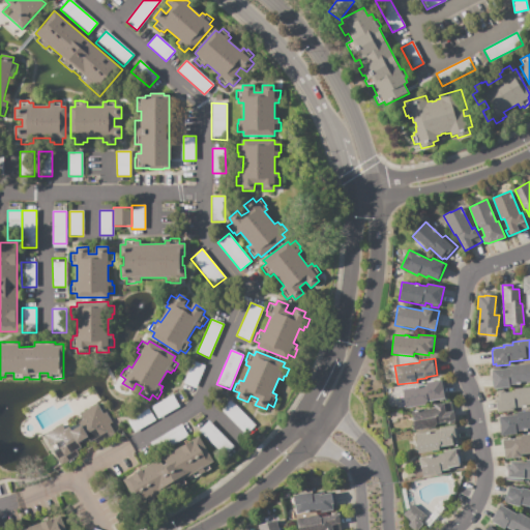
[(205,365),(196,388),(183,383),(193,360),(205,365)]
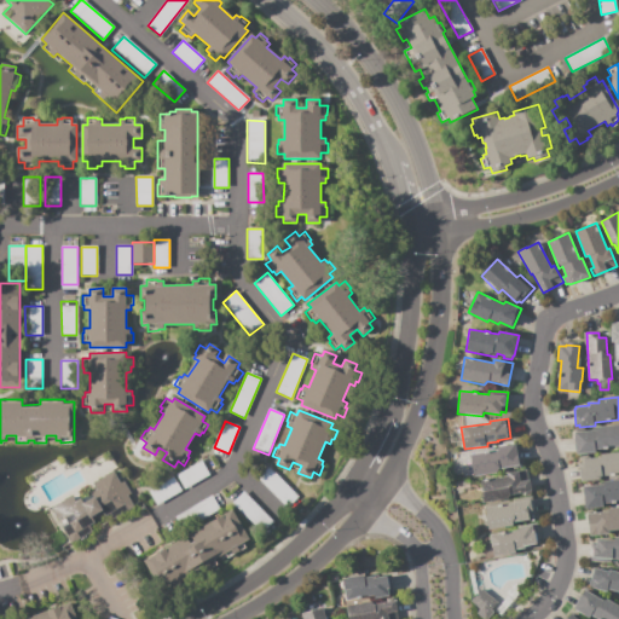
[(574,429),(586,428),(586,431),(594,431),(593,427),(618,424),(618,447),(596,449),(596,452),(576,455),(573,433),(574,433),(574,429)]
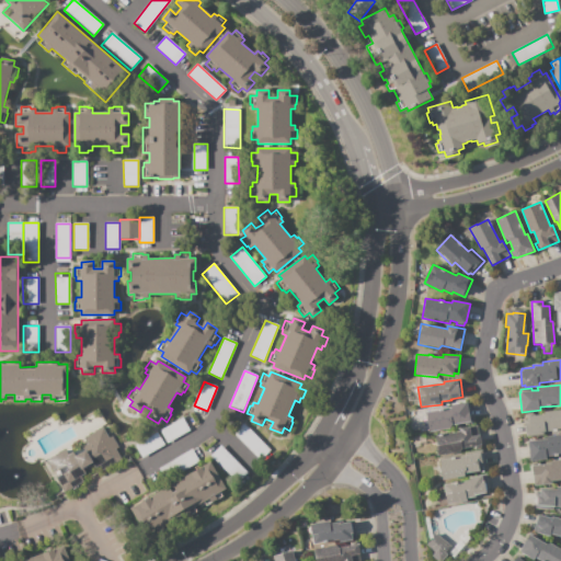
[(426,412),(450,408),(450,404),(468,402),(471,422),(453,425),(449,428),(430,432),(426,412)]
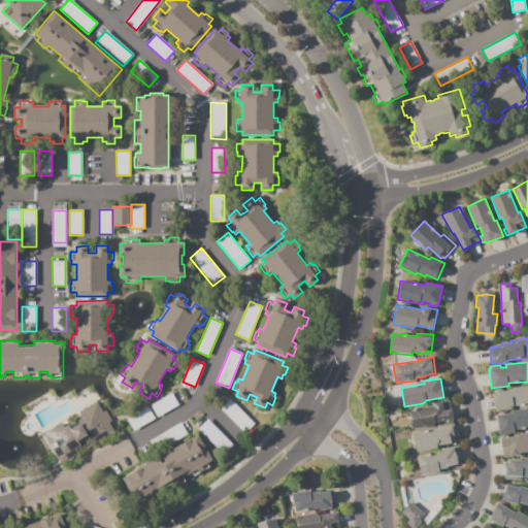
[(495,389),(502,388),(502,391),(513,390),(513,387),(527,386),(527,404),(513,406),(513,408),(495,410),(495,407),(493,407),(492,399),(496,398),(495,389)]
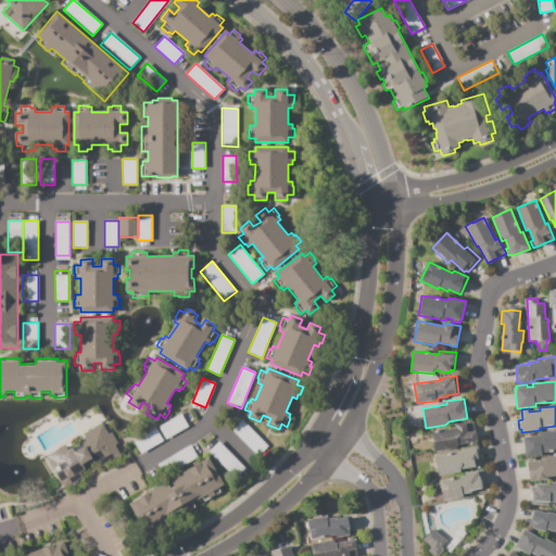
[(159,427),(181,414),(188,426),(165,439),(159,427)]
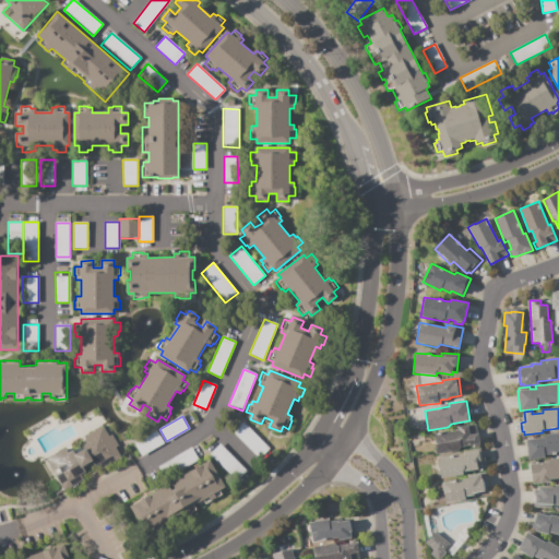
[(233,433),(242,421),(271,448),(260,460),(233,433)]
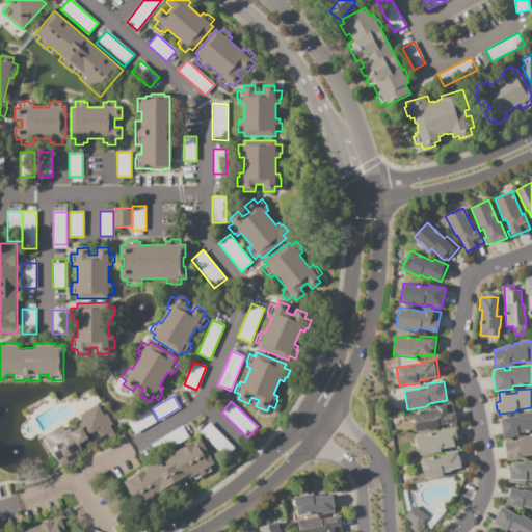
[(414,413),(436,409),(436,405),(453,403),(454,413),(456,413),(457,423),(439,425),(435,429),(417,432),(414,413)]
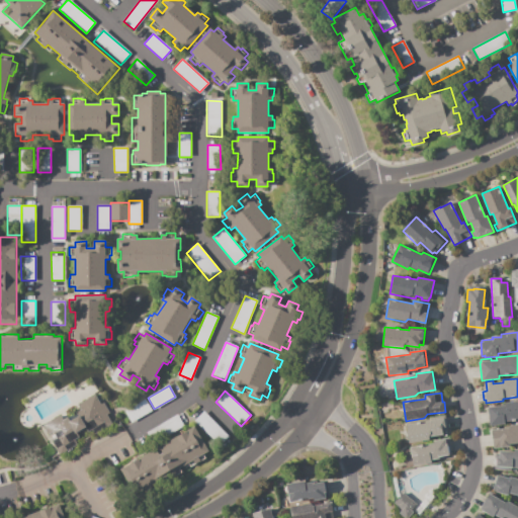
[(42,426),(61,415),(60,415),(65,412),(68,418),(67,418),(69,422),(80,416),(78,412),(77,412),(73,407),(77,404),(78,405),(95,395),(101,405),(103,403),(109,413),(107,415),(112,424),(95,434),(94,432),(93,433),(91,431),(88,432),(86,428),(78,433),(81,437),(78,439),(79,441),(76,443),(77,445),(61,455),(42,426)]
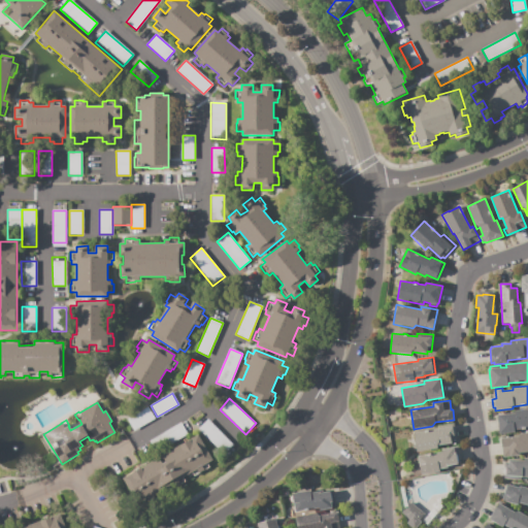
[(127,419),(147,406),(155,419),(134,431),(127,419)]
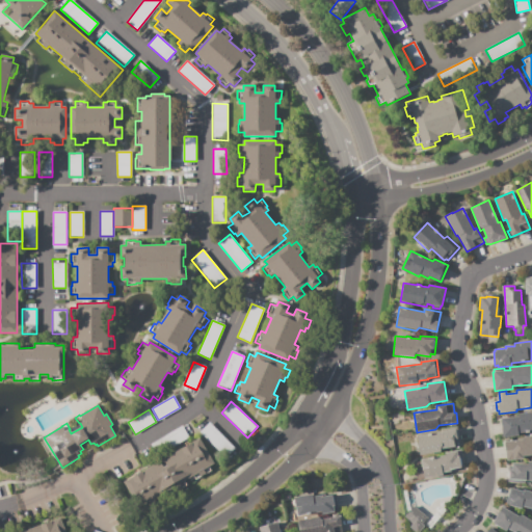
[(501,418),(516,417),(516,414),(531,411),(531,431),(521,432),(521,435),(503,437),(501,418)]
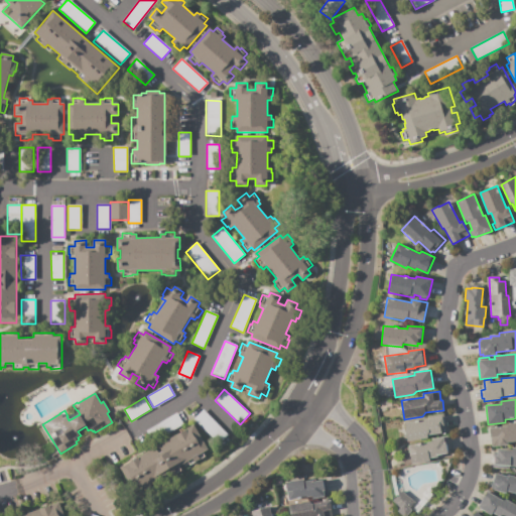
[(194,419),(204,409),(229,435),(219,444),(194,419)]
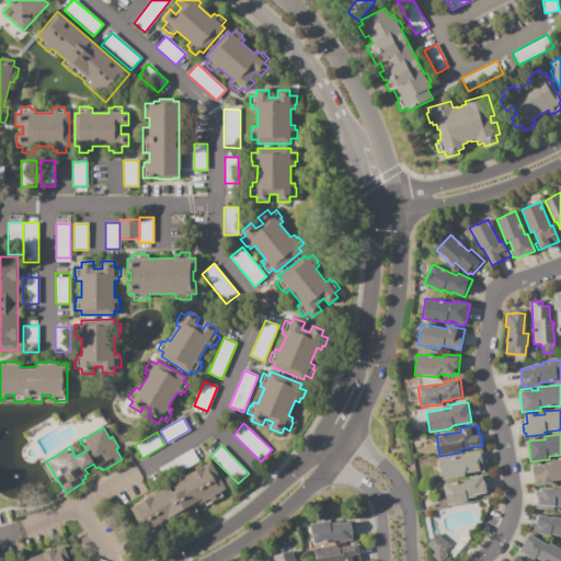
[(159,469),(192,449),(199,461),(167,481),(159,469)]
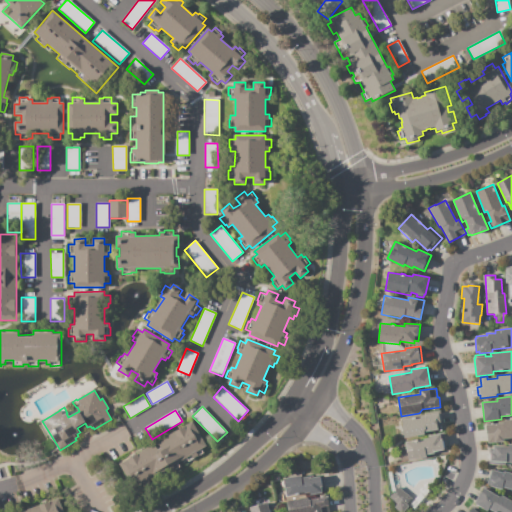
[(401,420),(424,416),(423,413),(440,410),(443,426),(439,427),(439,430),(425,432),(425,435),(404,439),(401,420)]
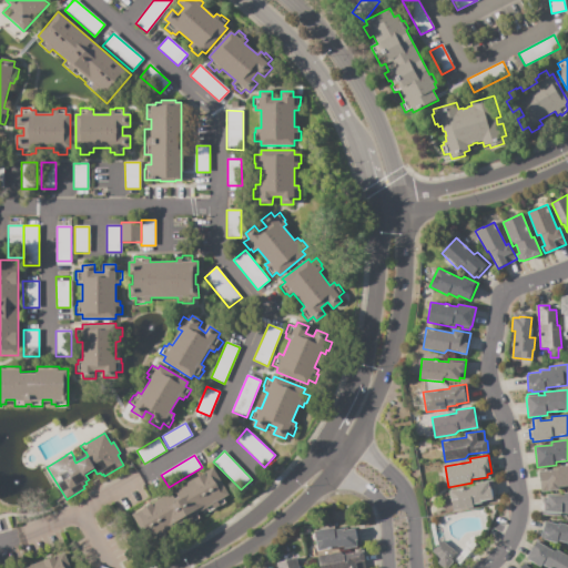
[(539,468),(545,468),(545,470),(557,469),(557,466),(567,465),(567,486),(561,487),(561,490),(540,492),(539,468)]
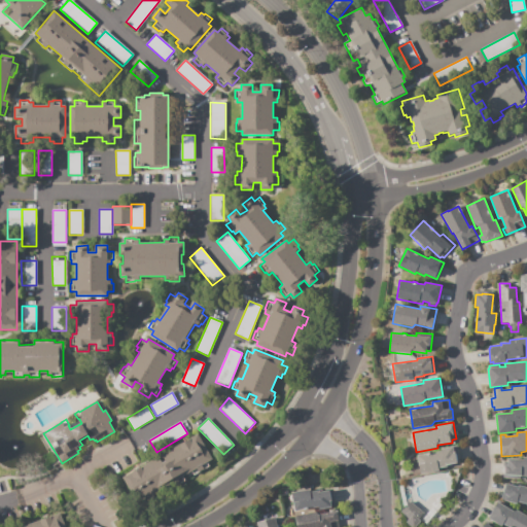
[(123,478),(199,433),(214,458),(207,462),(209,466),(196,475),(194,470),(184,476),(186,480),(172,489),(169,485),(161,490),(163,493),(146,503),(143,499),(138,503),(123,478)]
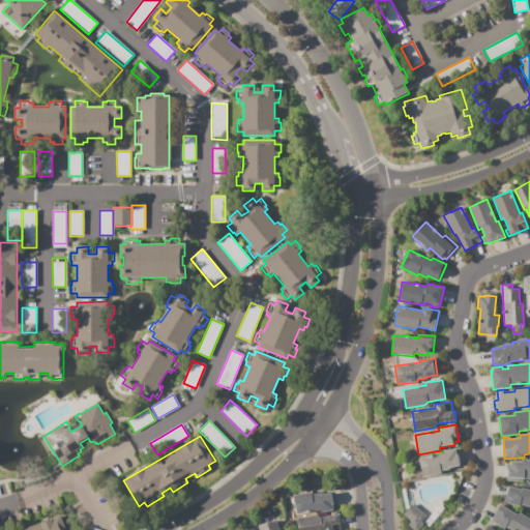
[(419,459),(443,454),(443,451),(460,448),(463,465),(451,467),(451,469),(441,471),(442,473),(422,477),(419,459)]
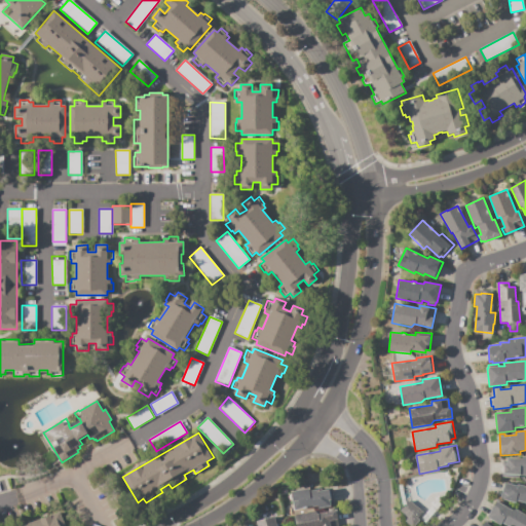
[(506,458),(523,459),(523,456),(525,456),(525,476),(518,475),(518,478),(501,477),(502,460),(506,461),(506,458)]
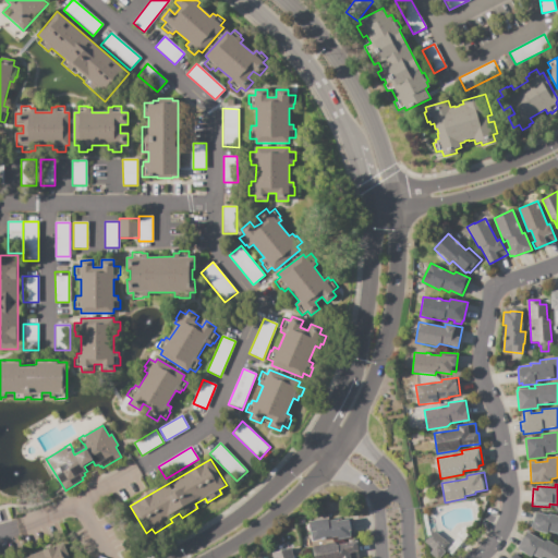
[(536,511),(549,516),(549,512),(557,516),(557,534),(547,531),(547,534),(531,529),(536,511)]
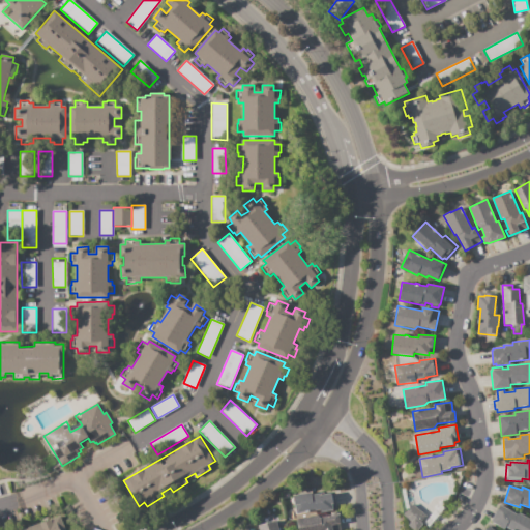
[(293,496),(313,493),(313,494),(321,493),(321,495),(333,493),(336,510),(321,512),(321,510),(311,511),(311,513),(306,514),(306,512),(296,513),(293,496)]
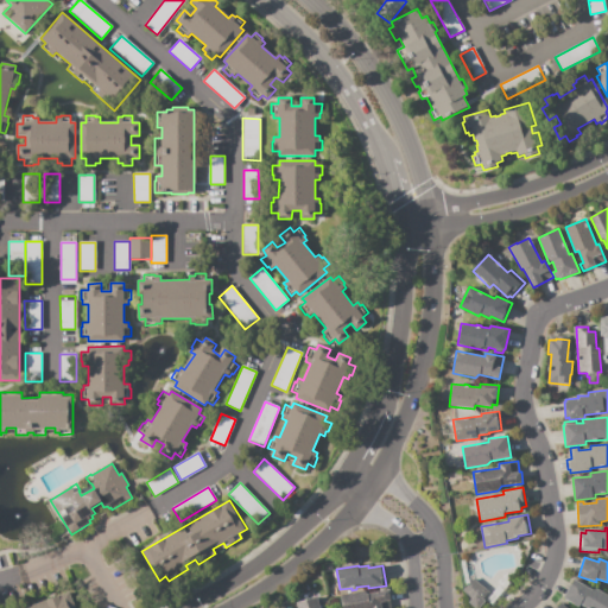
[(474,577),(489,591),(485,597),(487,600),(479,607),(474,607),(468,602),(472,599),(462,590),(474,577)]
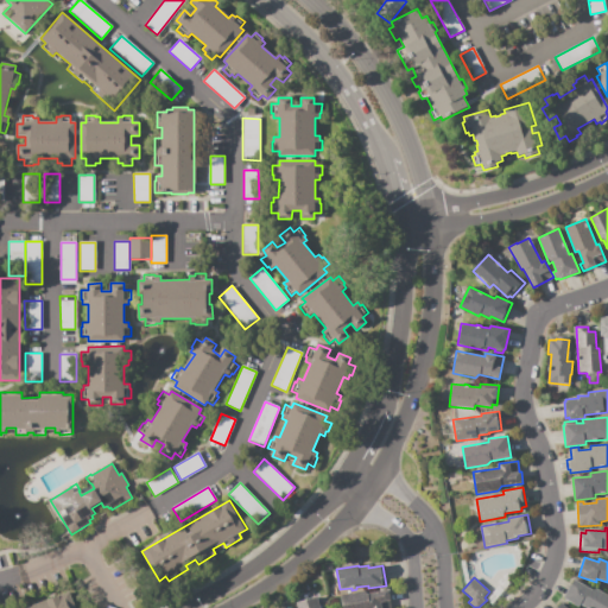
[(582,607),(563,597),(574,580),(589,588),(590,587),(607,595),(607,607),(582,607)]
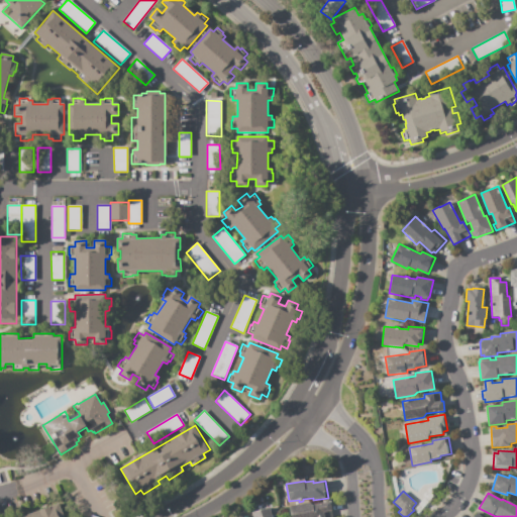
[(291,516),(290,506),(330,499),(332,516),(291,516)]
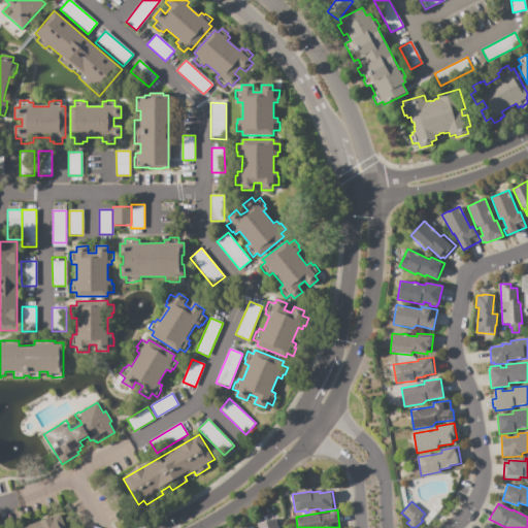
[(20,527),(61,514),(66,527),(20,527)]
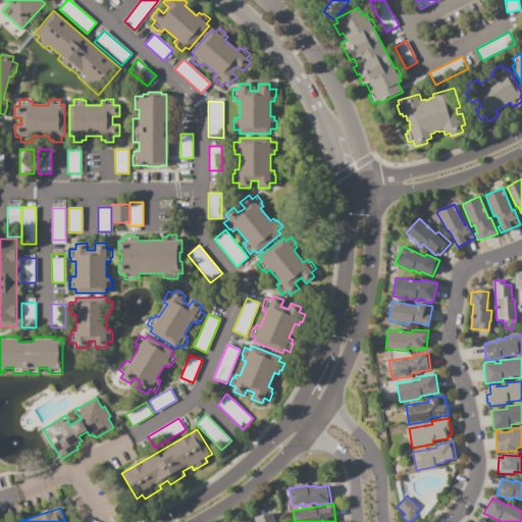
[(256,521),(255,517),(272,512),(274,521),(256,521)]
